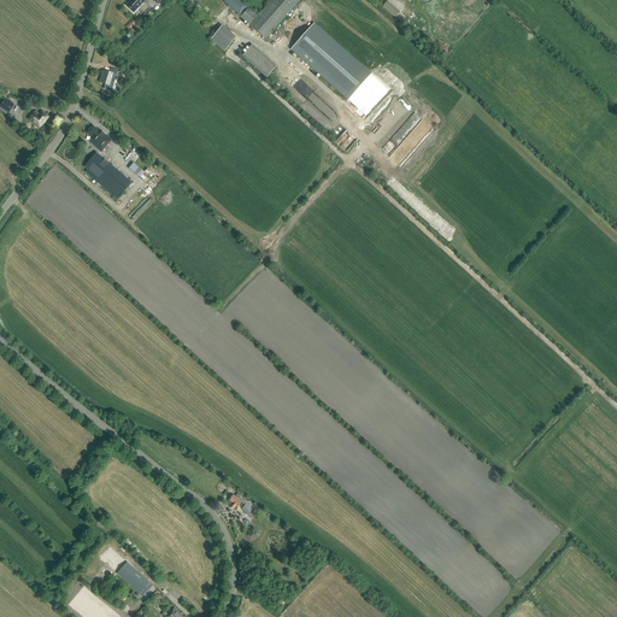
[(131,0),(127,6),(134,12),(145,0),(131,0)]
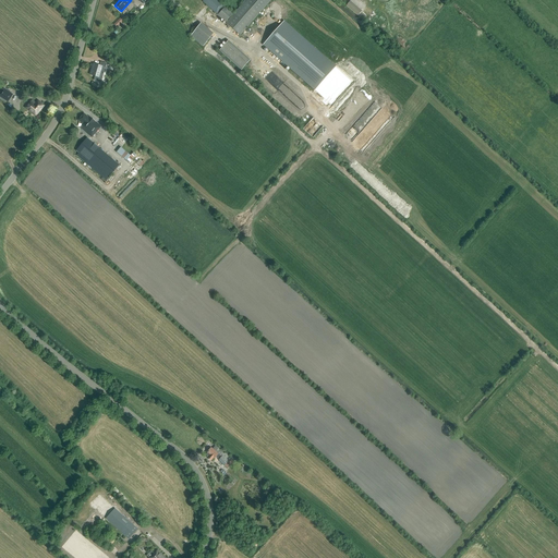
[(245,0),(233,14),(217,0),(203,0),(202,1),(239,35),(269,0),(245,0)]
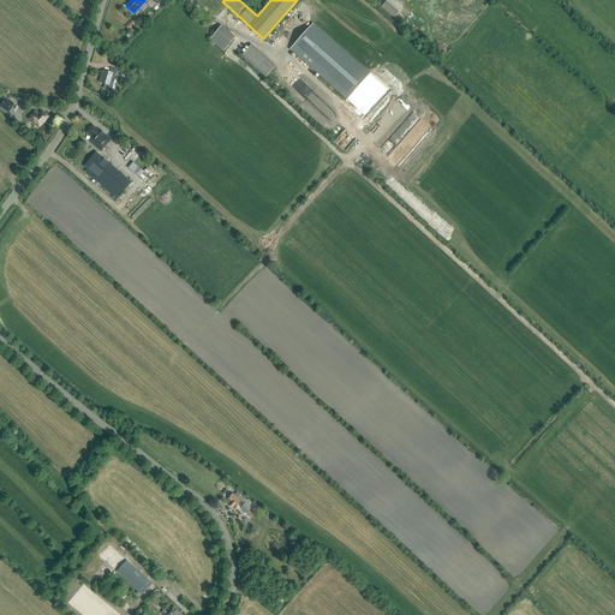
[(386,1),(381,6),(400,22),(404,17),(386,1)]
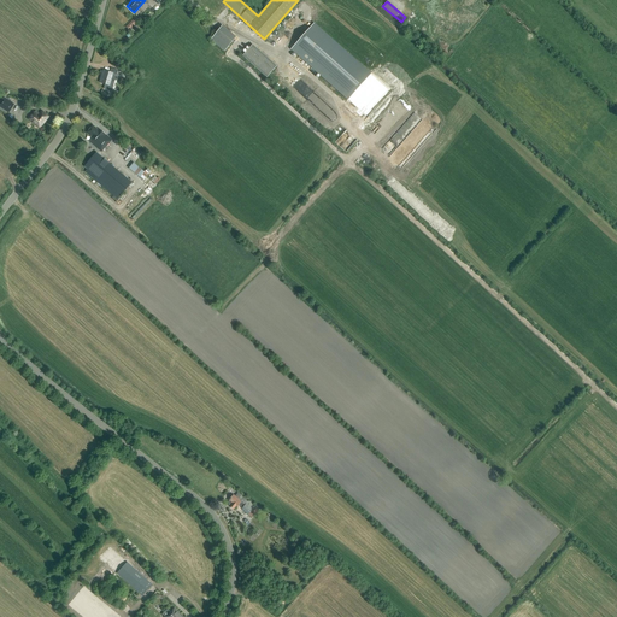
[(133,19),(125,27),(129,30),(136,23),(133,19)]
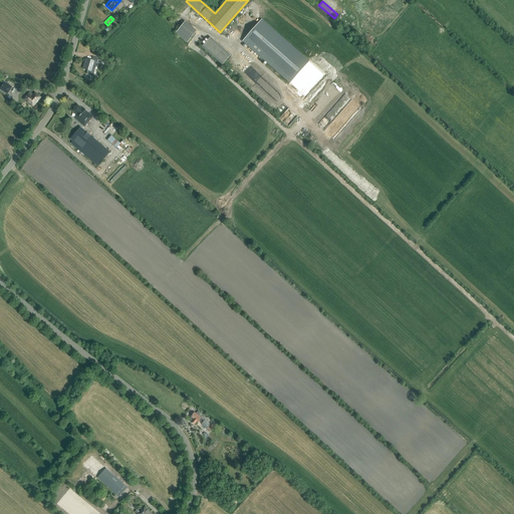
[(189,43),(200,31),(188,20),(177,33),(189,43)]
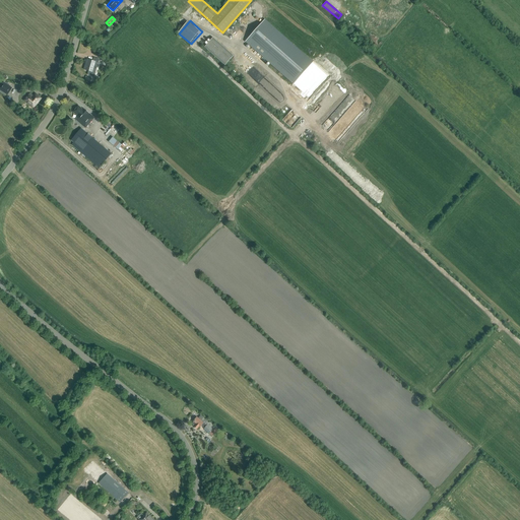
[(246,42),(294,83),(312,62),(265,20),(246,42)]
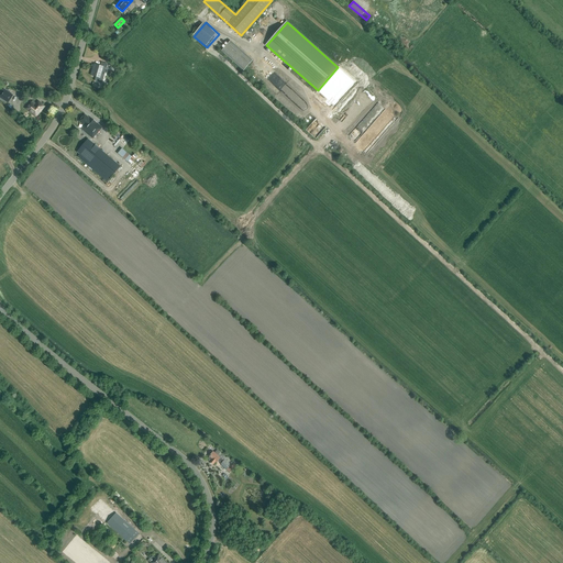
[(220,51),(242,70),(252,61),(230,41),(220,51)]
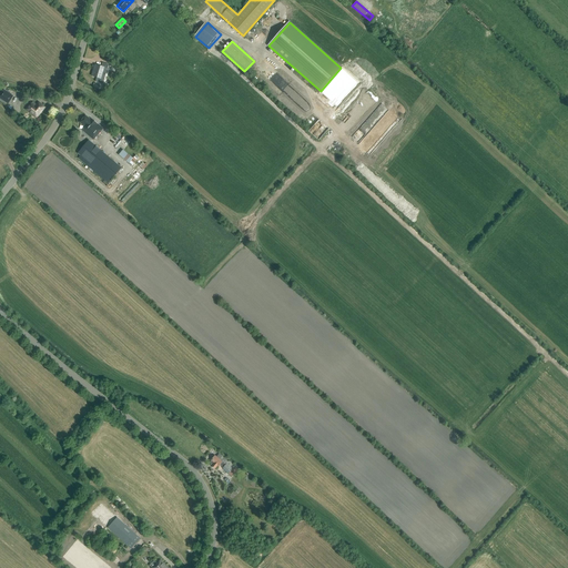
[(97,66),(93,77),(98,78),(95,82),(102,83),(103,83),(105,77),(104,75),(105,75),(109,66),(103,63),(102,67),(97,66)]
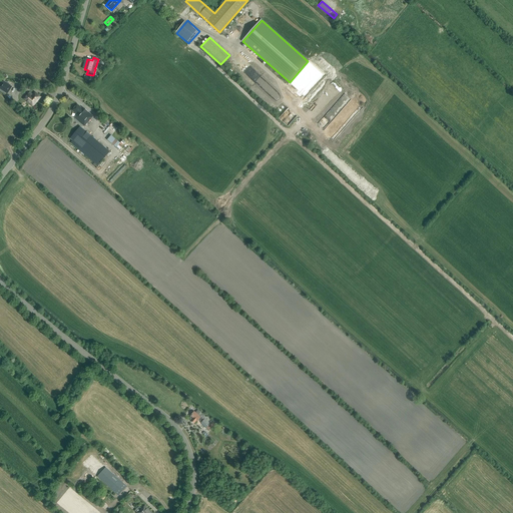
[(12,87),(4,81),(0,86),(0,88),(7,93),(12,87)]
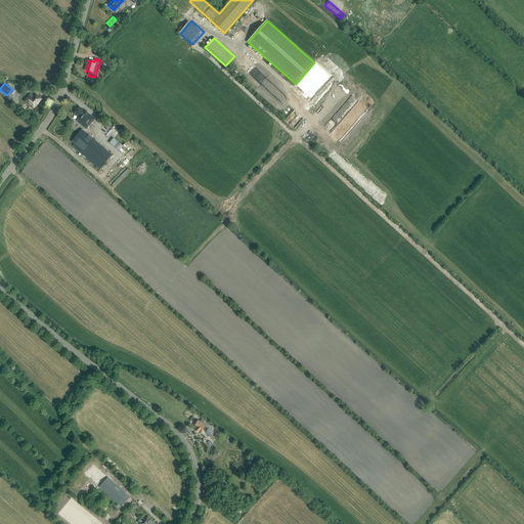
[(41,99),(36,95),(34,97),(30,94),(25,101),(31,105),(32,104),(35,106),(41,99)]
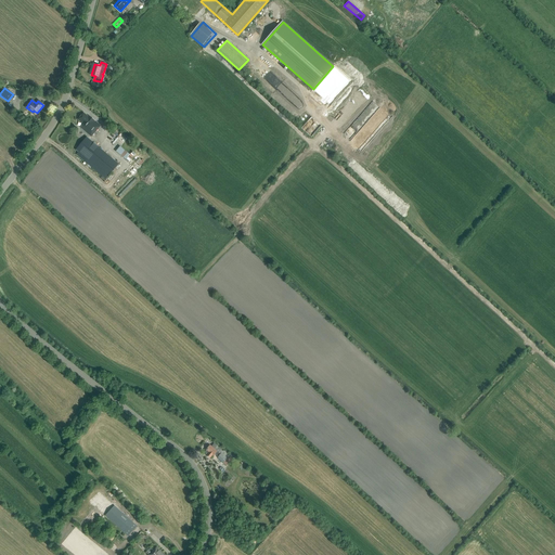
[(80,127),(91,137),(101,126),(90,117),(89,117),(84,113),(78,119),(84,124),(80,127)]
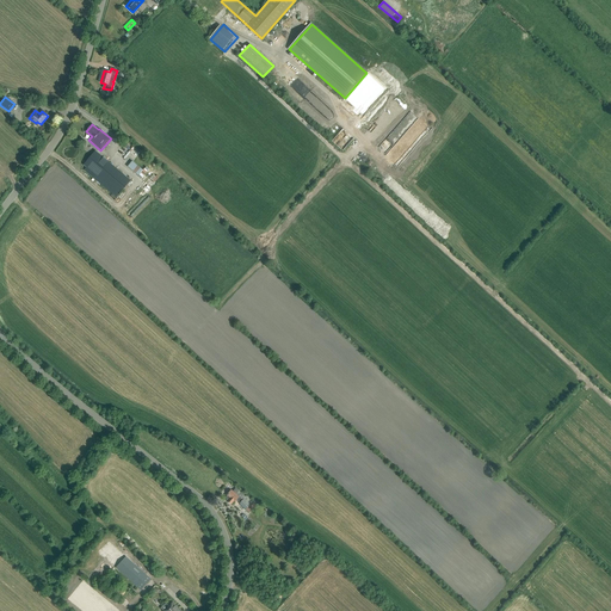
[(92,172),(90,174),(117,198),(131,181),(98,153),(86,167),(92,172)]
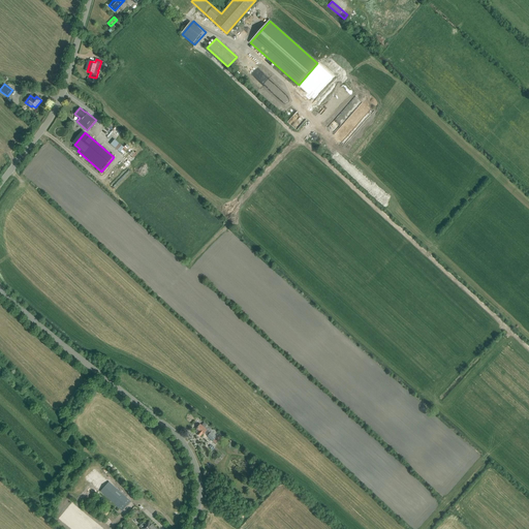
[(115,139),(111,145),(120,153),(122,155),(129,147),(127,145),(124,148),(115,139)]
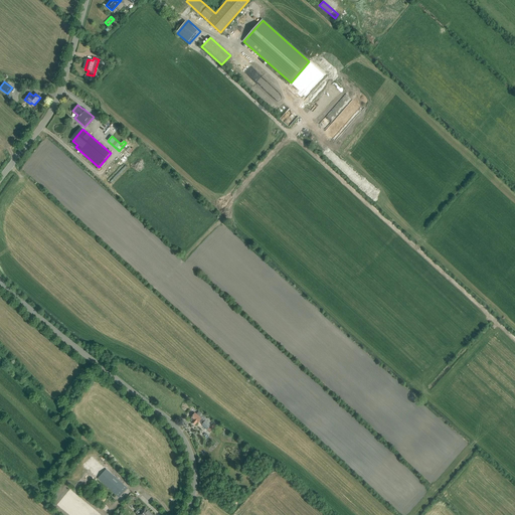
[(202,424),(207,430),(213,423),(207,417),(207,418),(198,411),(196,413),(195,412),(191,417),(192,417),(191,418),(191,421),(192,422),(195,425),(197,422),(198,423),(199,421),(202,424)]
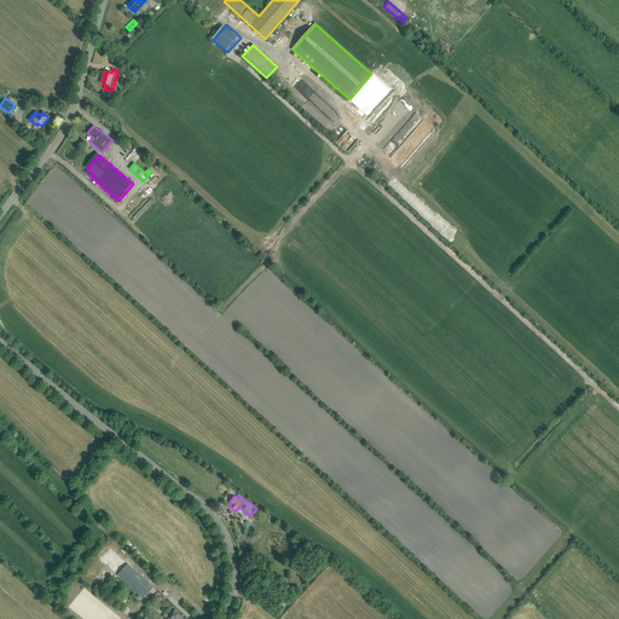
[(110,549),(108,551),(100,560),(143,599),(152,586),(114,551),(110,549)]
